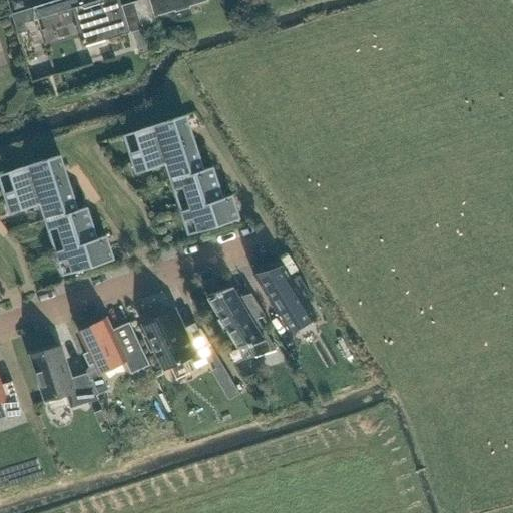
[(21,0),(11,0),(12,0),(15,9),(24,6),(22,0),(21,0)]
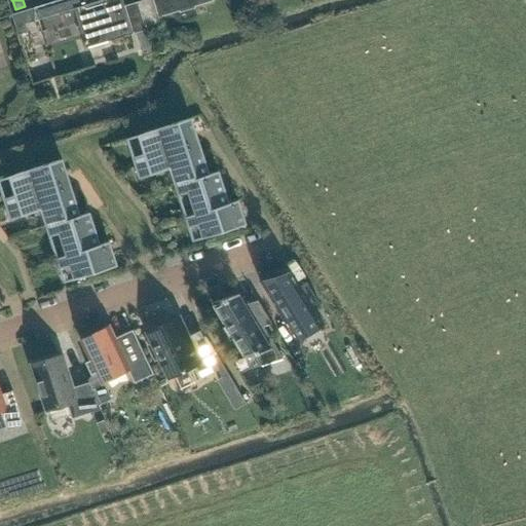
[(133,35),(124,6),(121,0),(105,0),(91,4),(90,0),(62,0),(11,15),(15,27),(37,20),(75,9),(87,48),(133,35)]
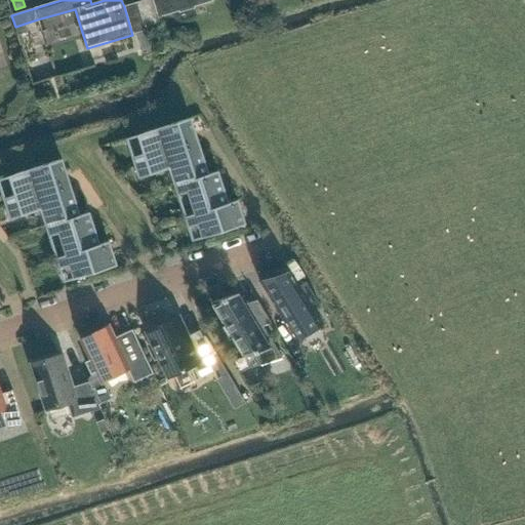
[(145,0),(137,2),(146,31),(162,26),(160,16),(188,9),(187,7),(202,2),(203,4),(213,1),(213,0),(145,0)]
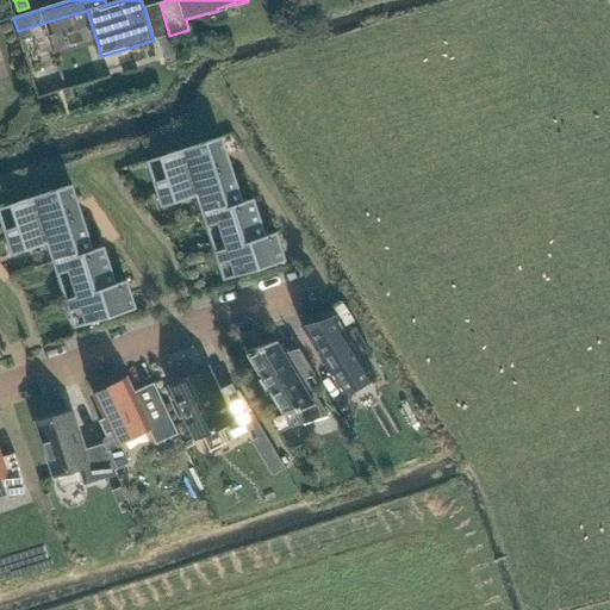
[(169,36),(160,38),(165,51),(173,48),(172,43),(169,36)]
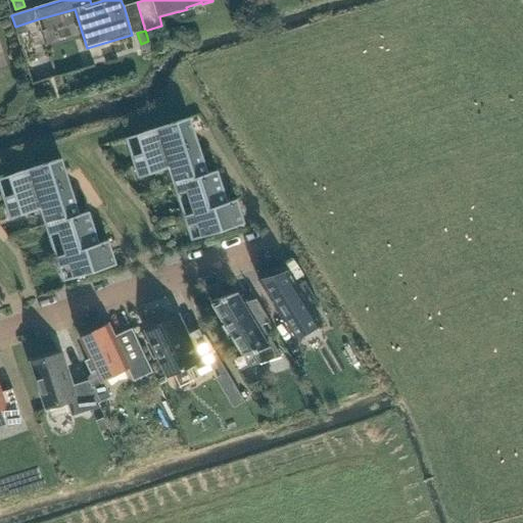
[(197,142),(190,117),(143,133),(143,134),(138,135),(143,152),(133,156),(136,168),(147,163),(145,158),(197,142)]
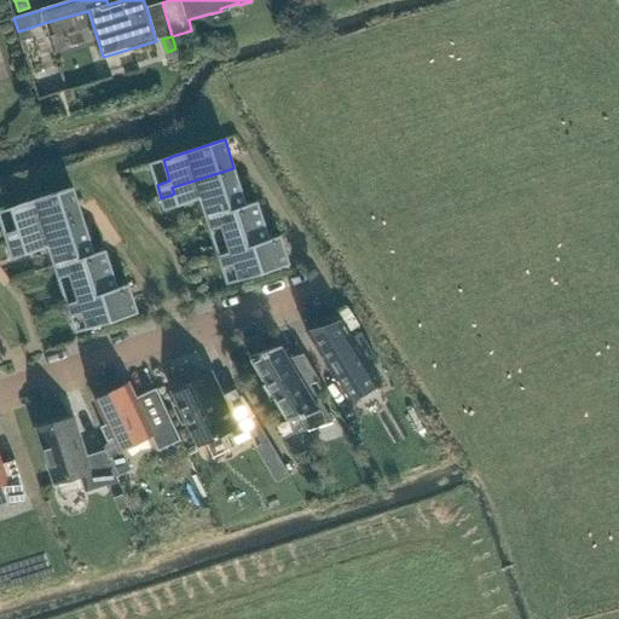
[(246,204),(233,168),(172,187),(174,194),(161,198),(165,210),(201,198),(207,218),(246,206),(246,204)]
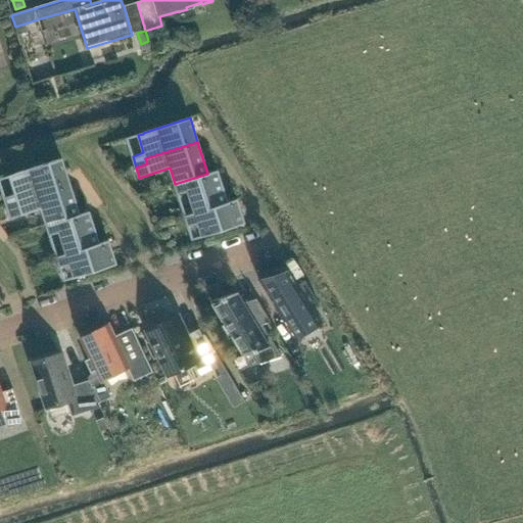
[(69,183),(62,159),(14,174),(15,175),(10,176),(15,194),(4,197),(8,208),(18,204),(17,199),(69,183)]
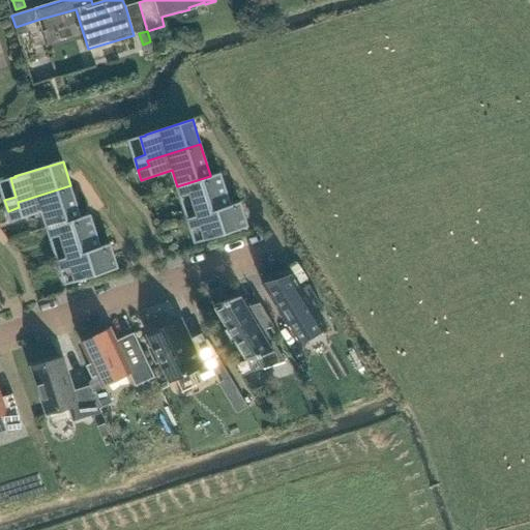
[(197,216),(230,205),(219,173),(210,175),(210,176),(177,186),(180,197),(189,195),(197,216)]
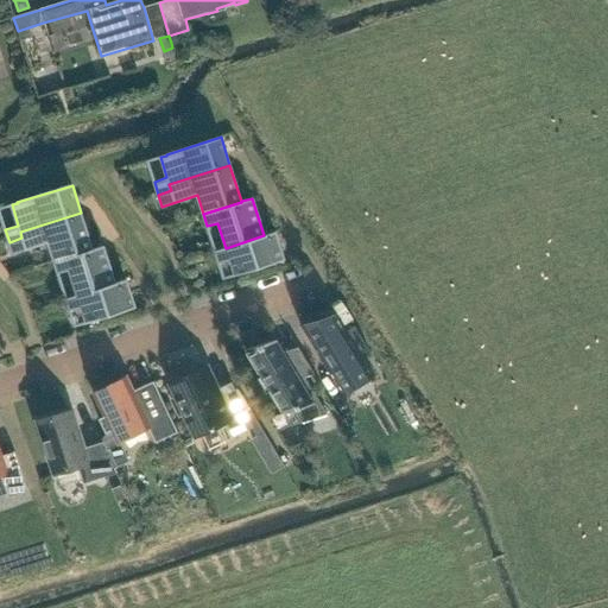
[(93,249),(81,213),(20,232),(21,238),(10,242),(13,254),(49,242),(55,261),(93,249)]
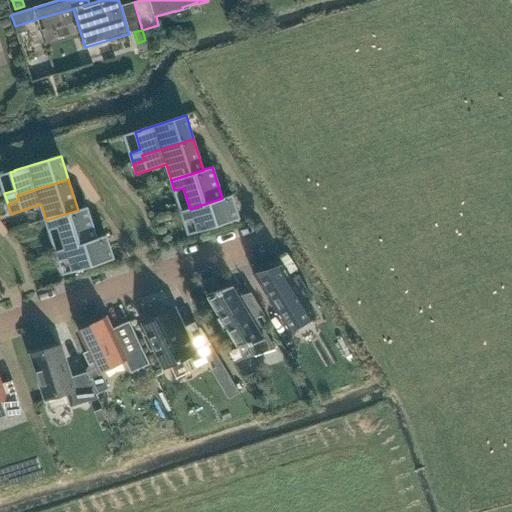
[(239,219),(232,195),(222,198),(190,209),(181,211),(184,222),(193,219),(198,232),(239,219)]
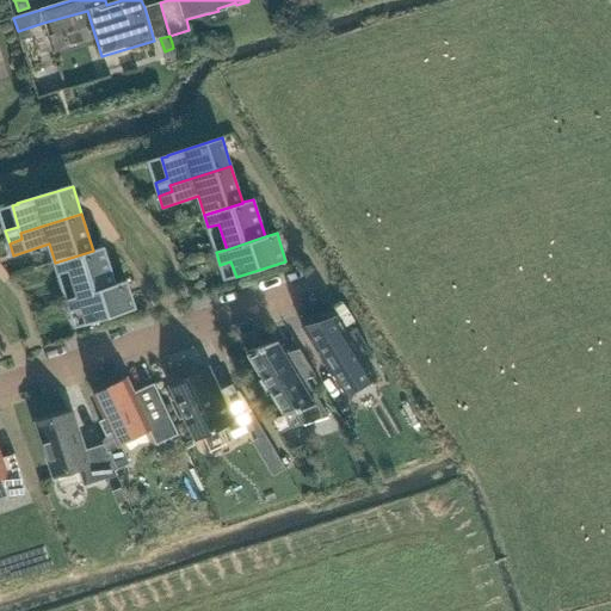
[(76,297),(116,284),(104,247),(93,251),(55,263),(59,276),(69,272),(76,297)]
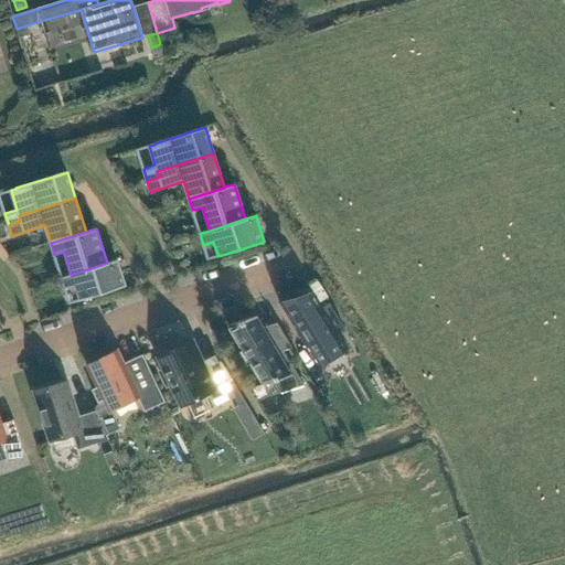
[(126,286),(117,259),(107,263),(71,275),(62,278),(65,289),(75,286),(80,301),(126,286)]
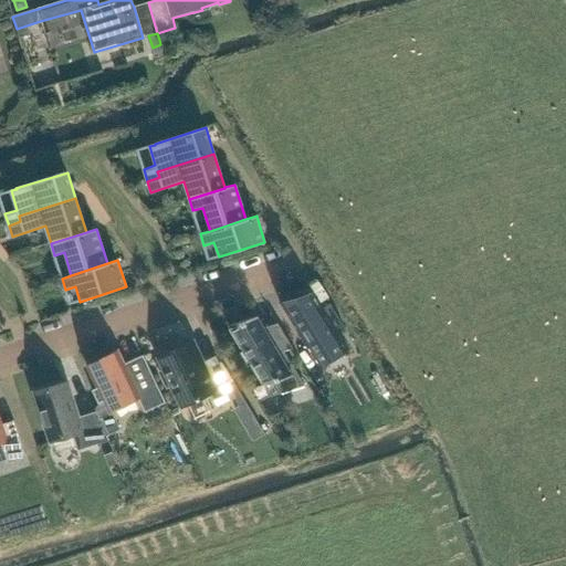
[(281,301),(280,302),(320,368),(321,367),(346,350),(347,352),(348,350),(336,329),(343,325),(331,304),(323,308),(313,291),(311,292),(312,293),(281,301)]
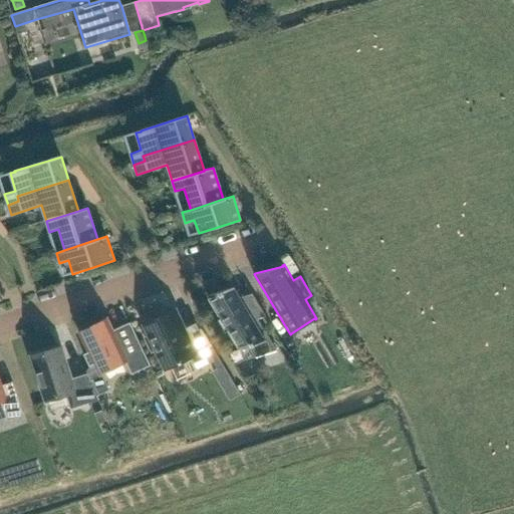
[(234,287),(208,295),(221,318),(219,319),(225,328),(227,327),(240,349),(248,347),(255,358),(276,351),(258,319),(266,317),(252,294),(240,298),(234,287)]
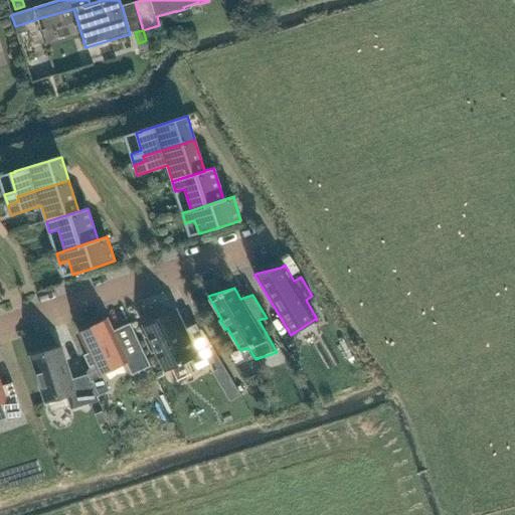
[(195,370),(214,362),(196,324),(184,330),(175,311),(145,325),(150,336),(145,338),(152,352),(157,350),(166,370),(190,359),(195,370)]
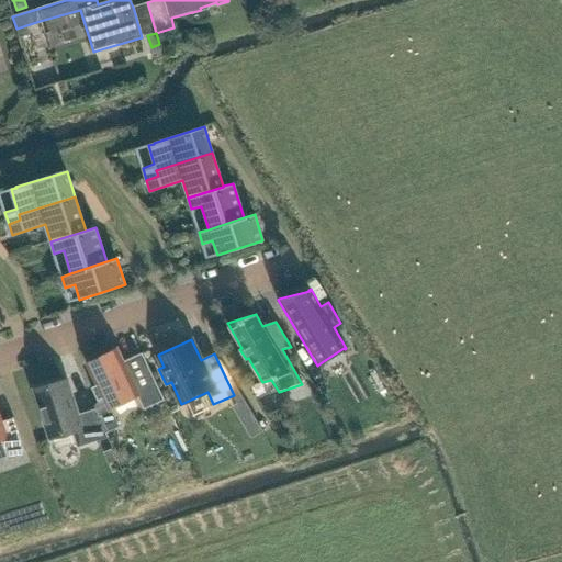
[(105,397),(110,408),(138,395),(137,393),(156,384),(163,400),(158,402),(158,403),(165,400),(143,352),(122,362),(116,349),(89,362),(99,384),(91,388),(98,401),(105,397)]
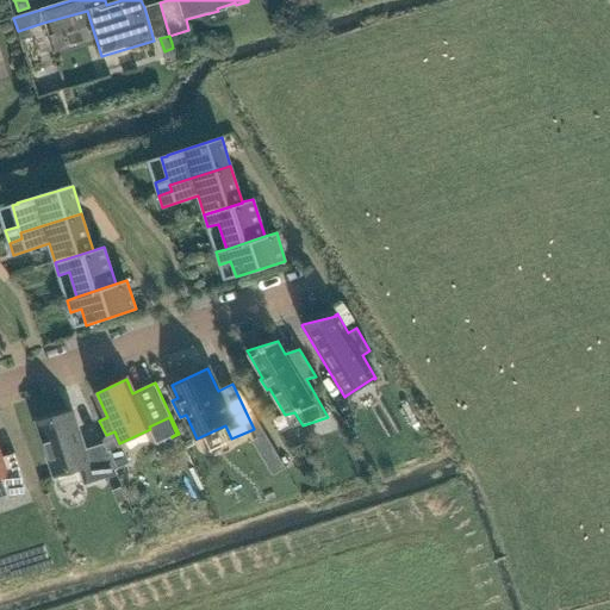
[(70,412),(37,423),(55,477),(76,471),(81,486),(114,475),(101,444),(82,450),(70,412)]
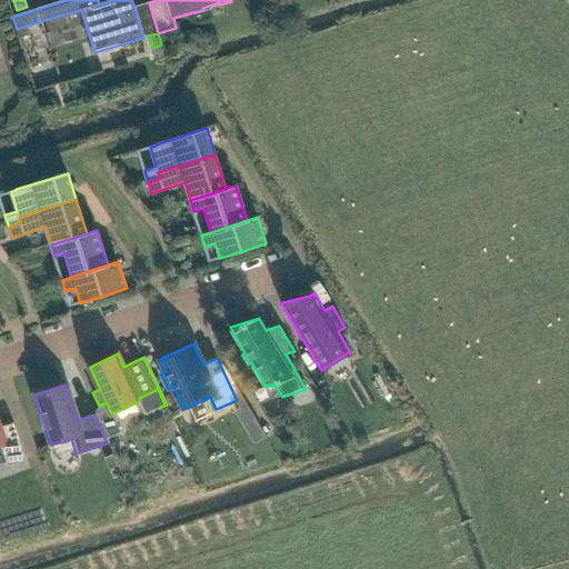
[(247,405),(237,411),(243,420),(253,413),(247,405)]
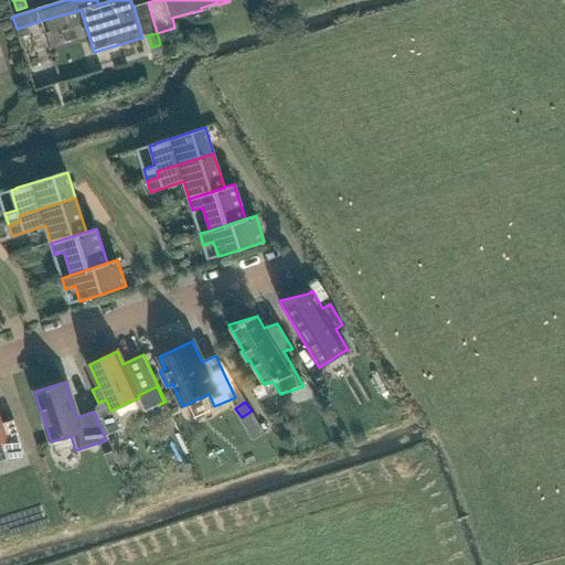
[(112,414),(103,418),(109,432),(118,427),(112,414)]
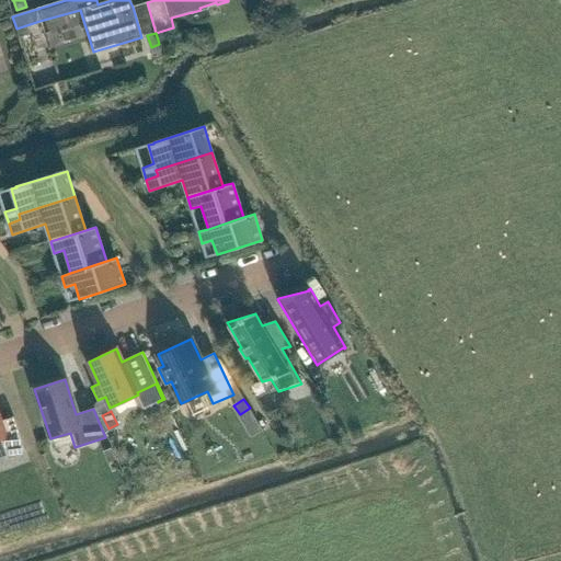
[(0,438),(1,439),(8,457),(25,450),(13,414),(0,419),(0,438)]
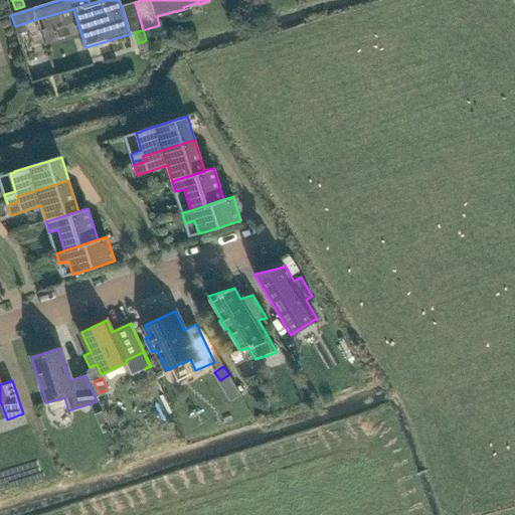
[(103,411),(96,414),(100,423),(107,420),(103,411)]
